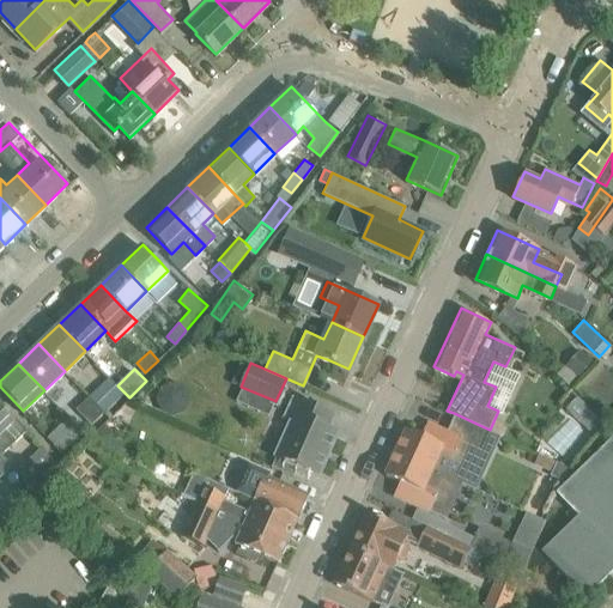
[(103,411),(116,399),(108,390),(96,402),(103,411)]
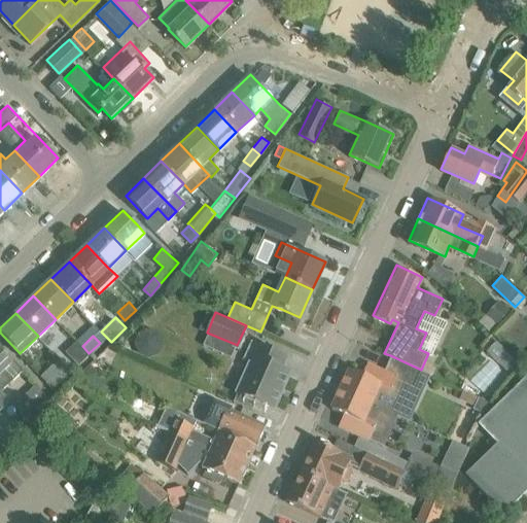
[(486,349),(513,375),(525,362),(516,354),(514,356),(496,339),(486,349)]
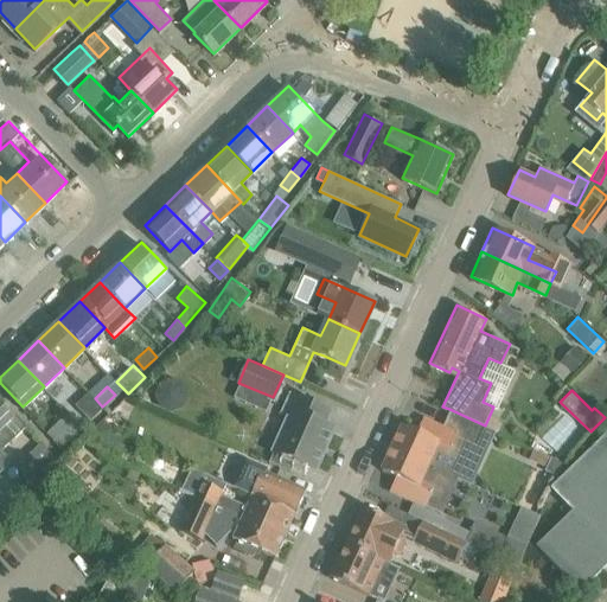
[(95,398),(88,391),(76,403),(90,417),(102,407),(95,398)]
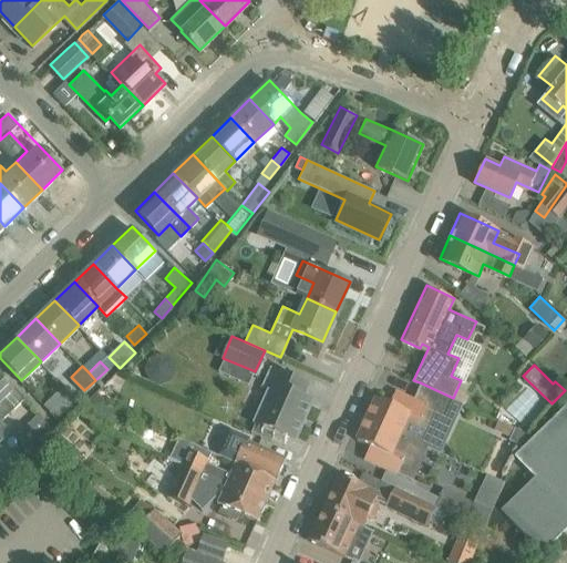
[(255,420),(275,429),(295,438),(311,399),(302,396),(308,384),(271,367),(266,379),(272,382),(255,420)]
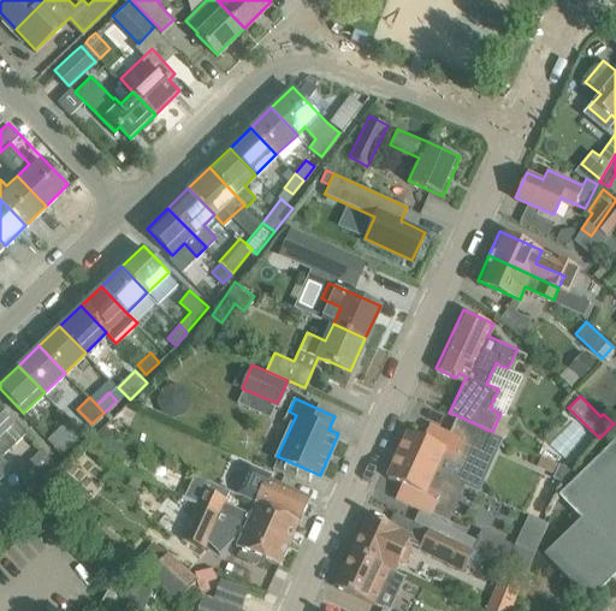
[(0,409),(0,451),(3,455),(27,432),(16,420),(13,423),(0,409)]
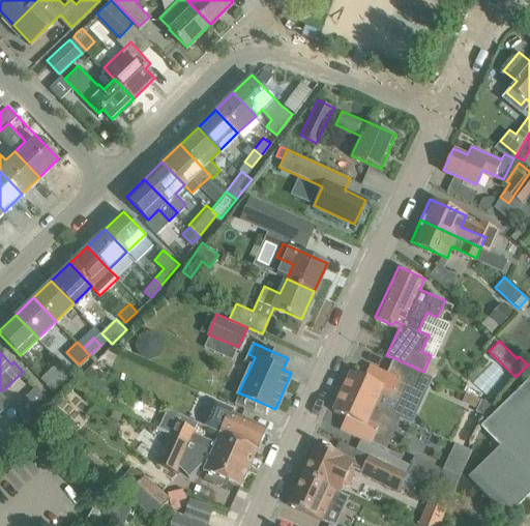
[(416,387),(423,372),(392,357),(386,373),(370,364),(364,376),(351,370),(343,389),(374,405),(381,390),(391,396),(399,380),(416,387)]
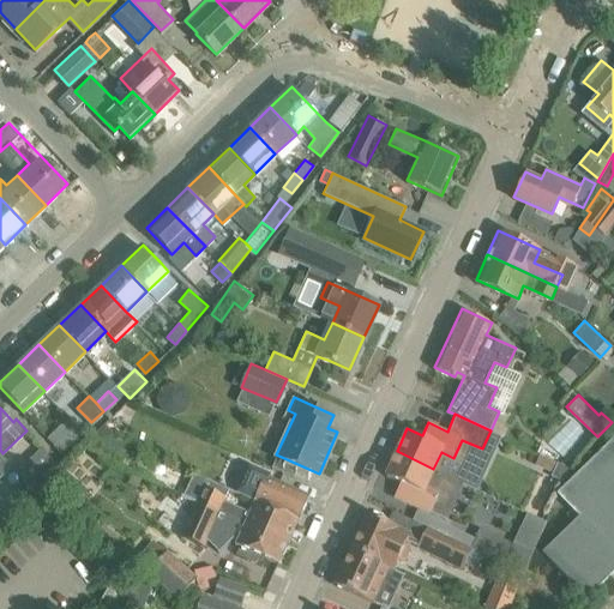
[(67,417),(47,436),(61,452),(82,432),(67,417)]
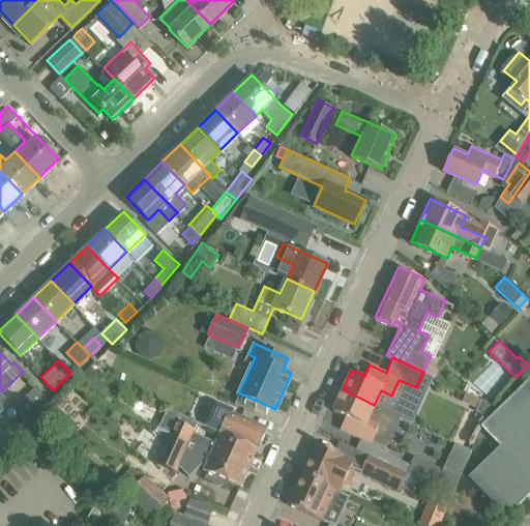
[(529,376),(481,424),(500,444),(468,475),(506,516),(529,492),(529,376)]
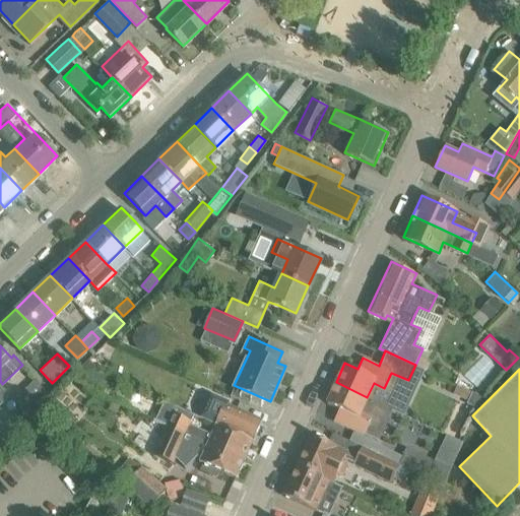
[(46,389),(29,372),(19,382),(24,387),(14,397),(24,408),(46,389)]
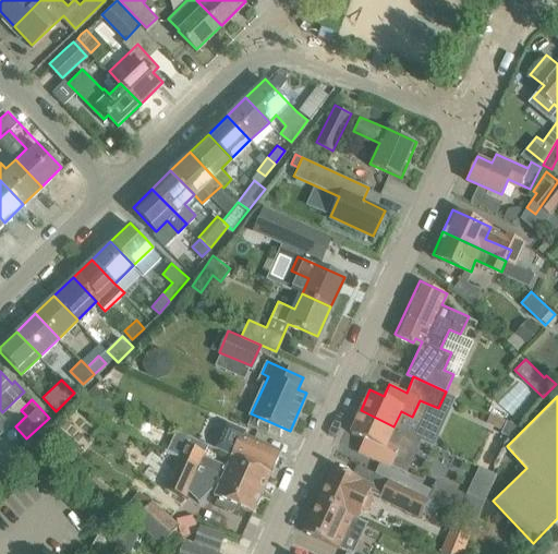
[(0,409),(0,426),(3,431),(12,422),(2,412),(0,409)]
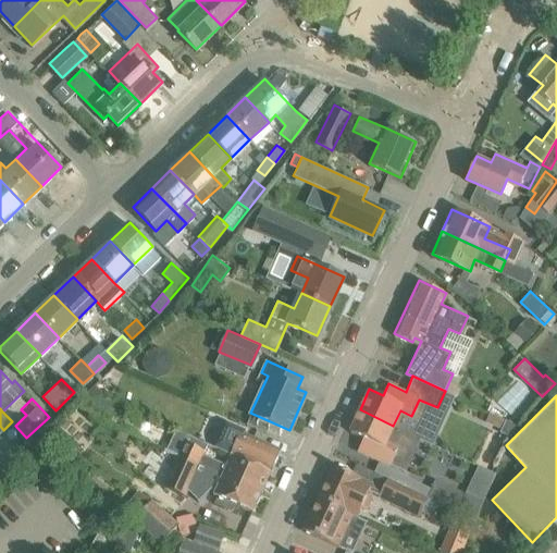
[(421,438),(393,426),(360,409),(350,431),(363,437),(358,449),(390,463),(406,470),(421,438)]
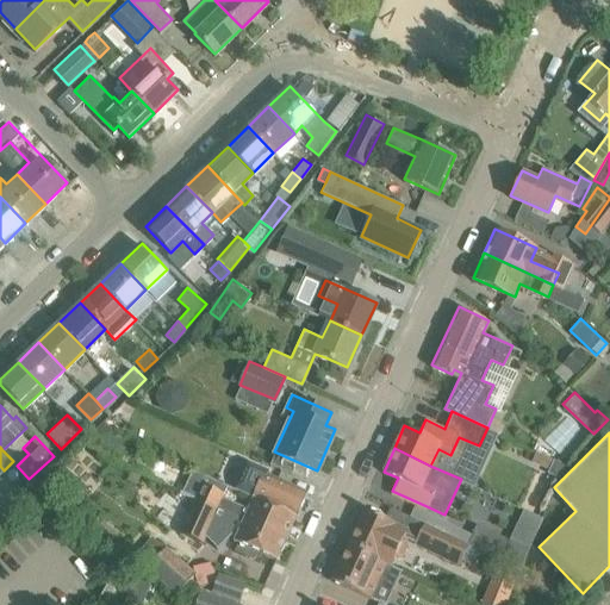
[(533,459),(549,467),(551,463),(556,466),(559,460),(537,450),(533,459)]
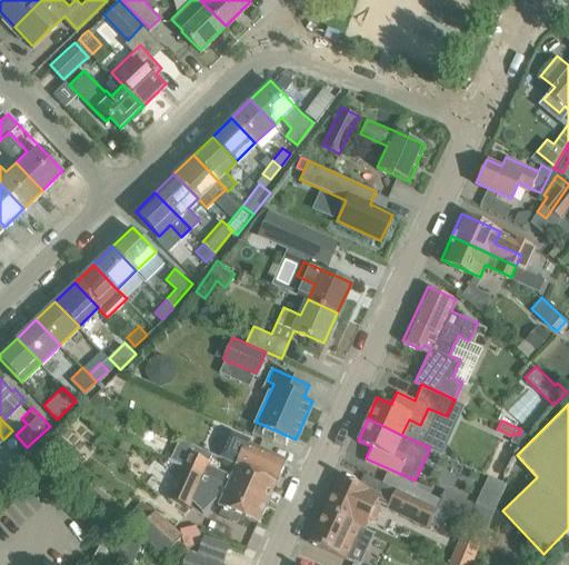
[(60,457),(71,444),(61,435),(50,448),(60,457)]
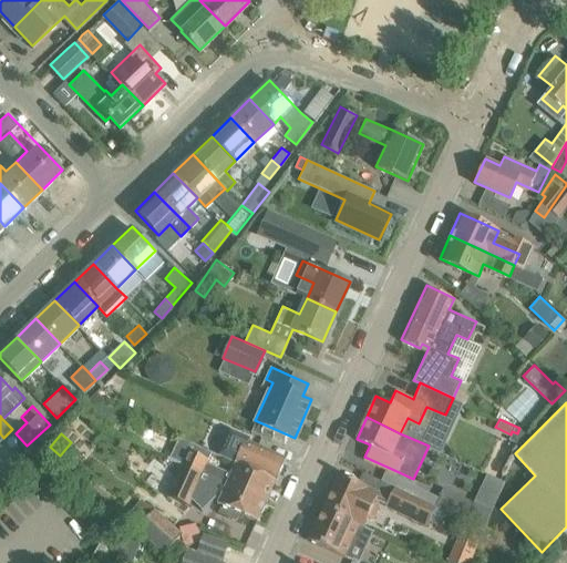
[(245,439),(235,460),(276,478),(286,457),(245,439)]
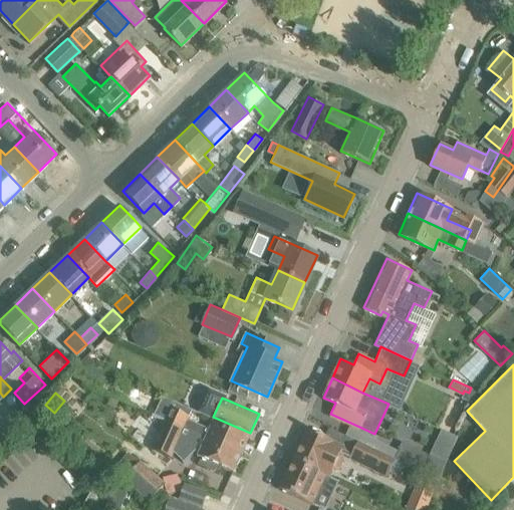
[(174,401),(166,419),(184,427),(184,426),(205,435),(242,452),(250,433),(213,417),(209,427),(188,418),(192,409),(174,401)]
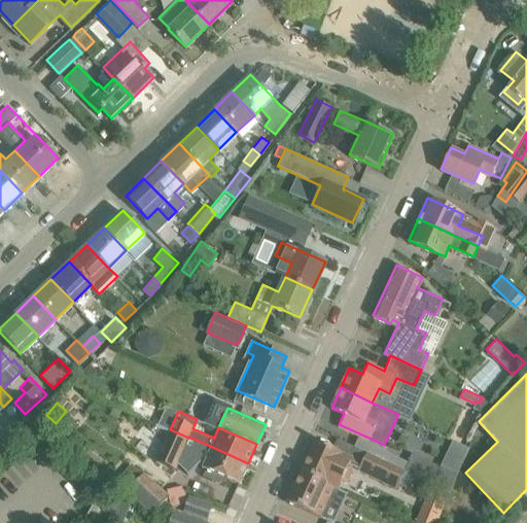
[(170,429),(152,421),(139,451),(175,467),(188,438),(170,429)]
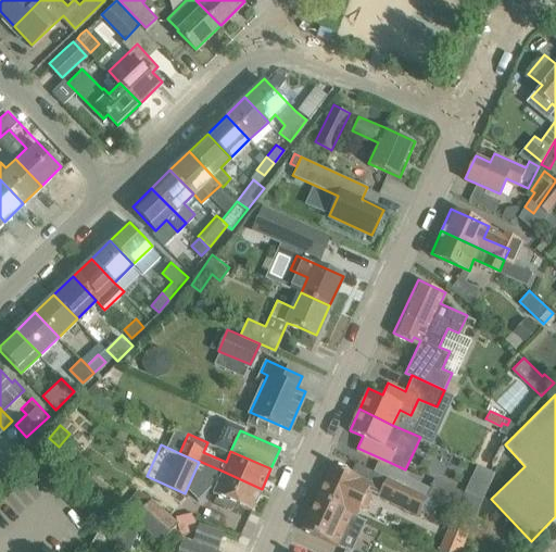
[(355,514),(363,498),(367,489),(418,514),(428,496),(427,494),(417,490),(375,471),(369,481),(333,465),(318,497),(355,514)]
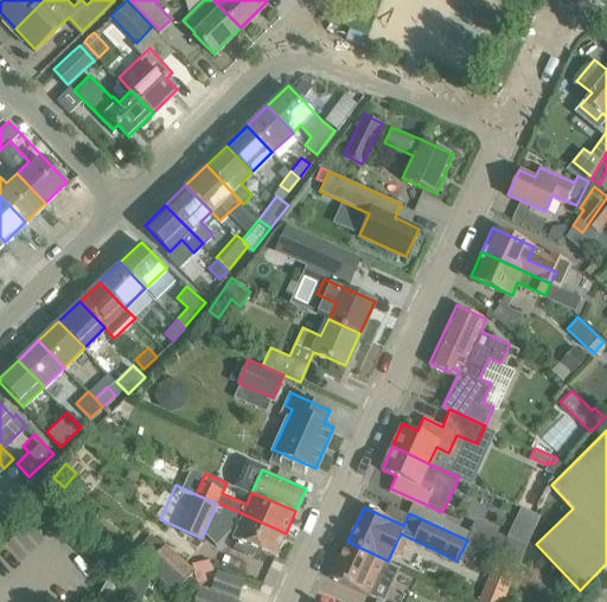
[(427,512),(423,519),(445,530),(448,522),(427,512)]
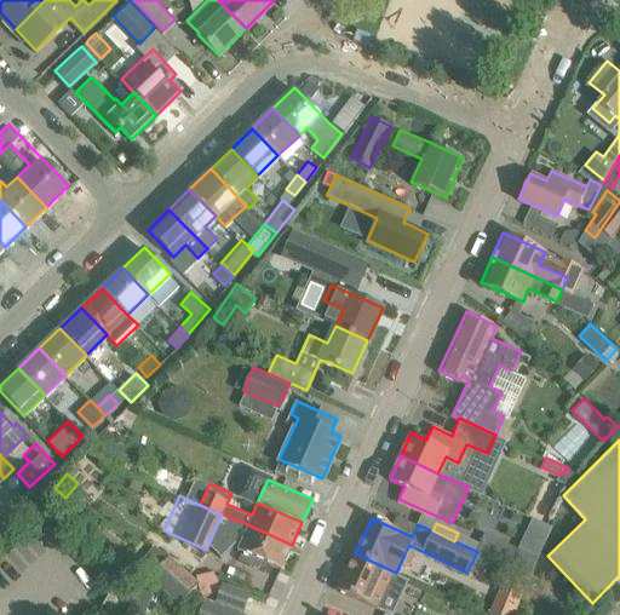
[(237,547),(242,550),(239,558),(257,565),(260,558),(281,568),(292,545),(247,524),(237,547)]
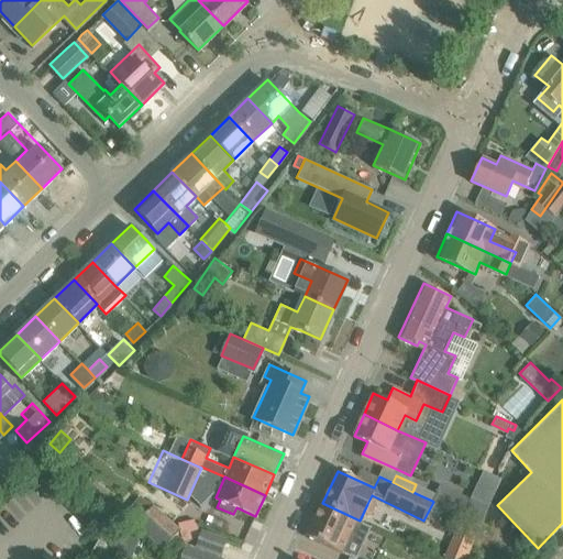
[(440,483),(432,501),(433,502),(479,524),(487,505),(440,483)]
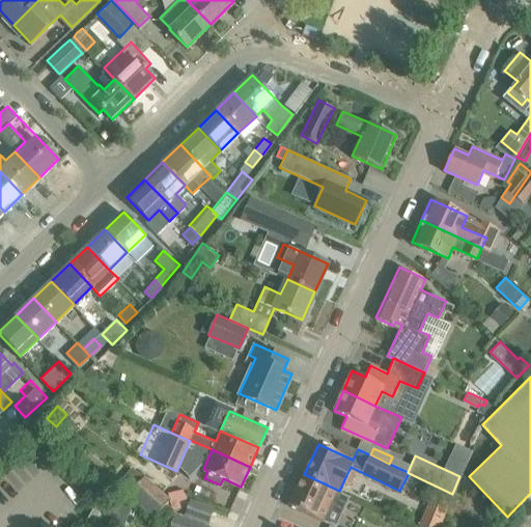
[(339,491),(304,474),(290,504),(326,521),(339,491)]
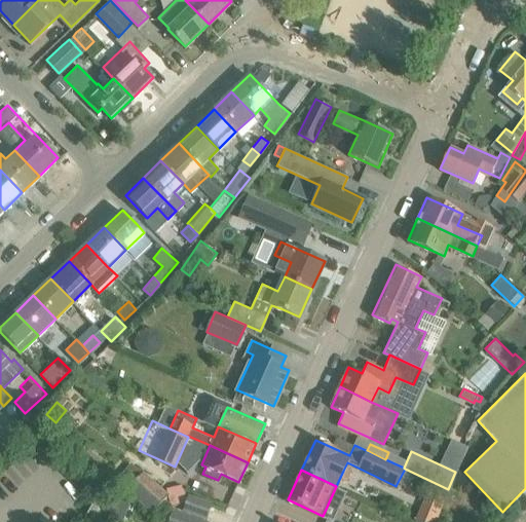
[(143,471),(126,489),(152,512),(167,494),(143,471)]
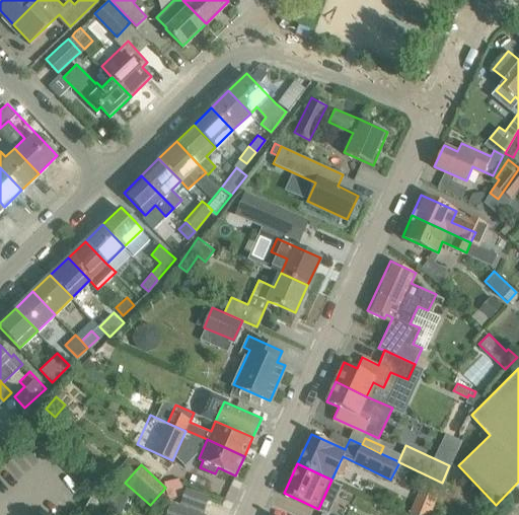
[(422,483),(409,513),(413,514),(429,514),(439,490),(422,483)]
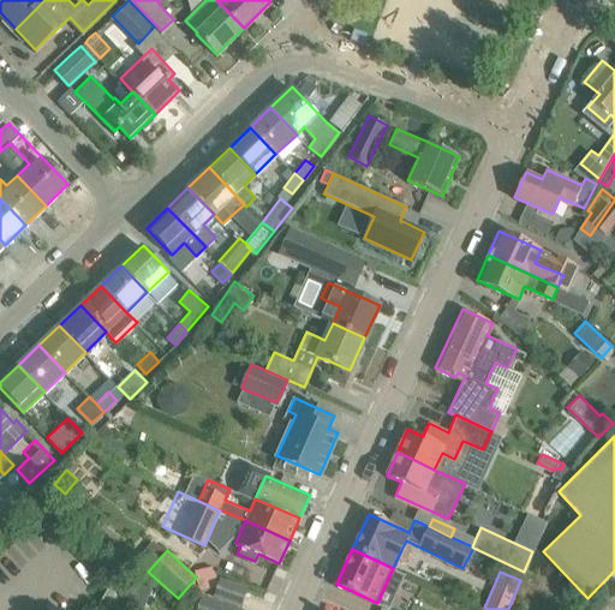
[(240,604),(246,587),(221,578),(215,594),(240,604)]
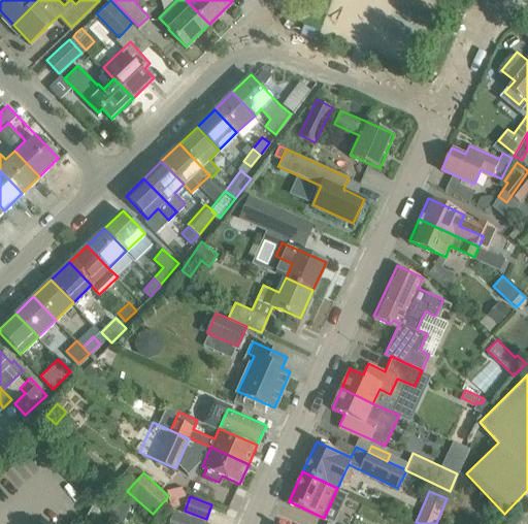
[(81,523),(92,523),(102,508),(94,502),(81,523)]
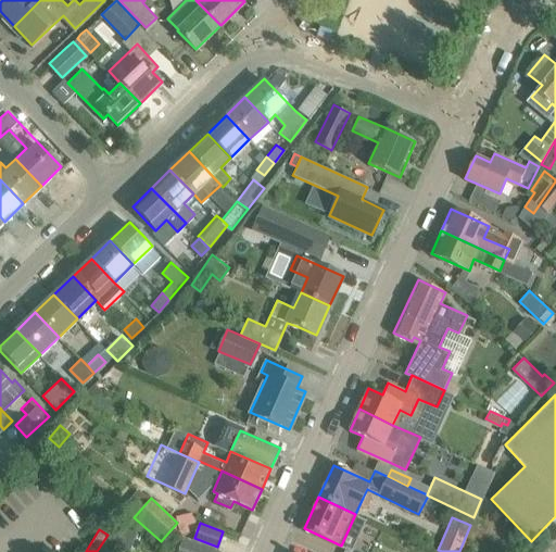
[(218,551),(182,538),(177,551),(218,551)]
